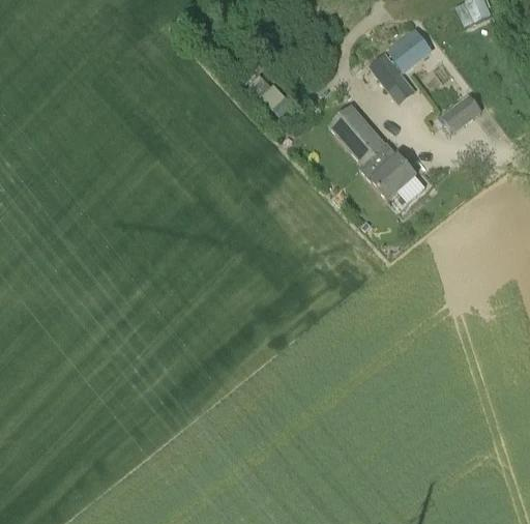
[(465,0),(454,4),(464,25),(490,13),(484,0),(465,0)]
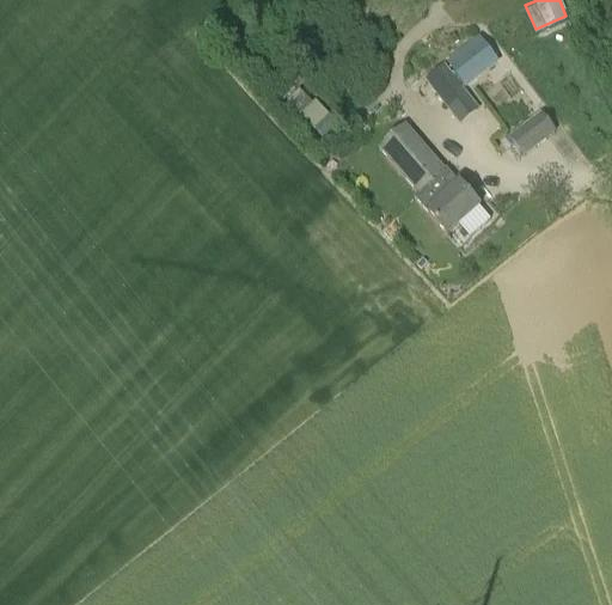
[(466,85),(500,60),(478,32),(445,57),(466,85)]
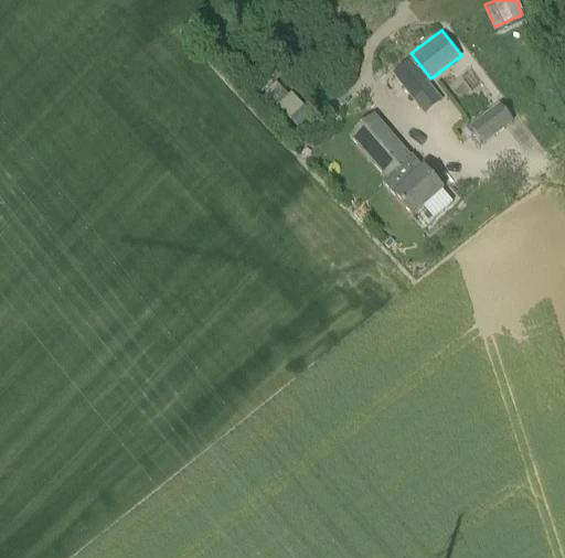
[(411,55),(392,70),(413,96),(430,82),(411,55)]
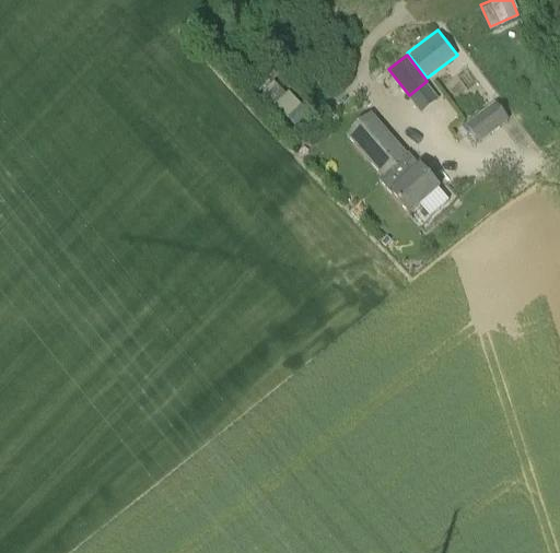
[(283,98),(303,122),(316,110),(296,87),(283,98)]
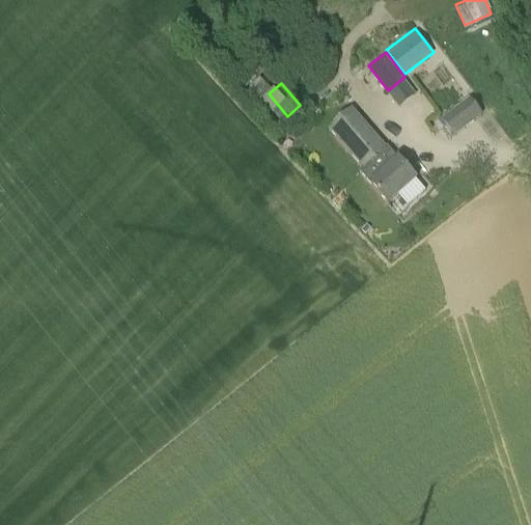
[(482,110),(469,93),(435,120),(440,127),(446,121),(454,133),(482,110)]
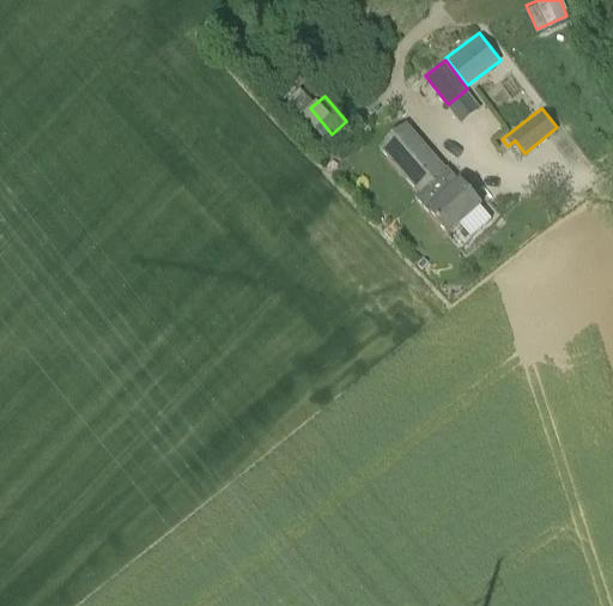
[(419,189),(414,193),(448,231),(480,202),(447,164),(445,165),(406,121),(380,145),(419,189)]
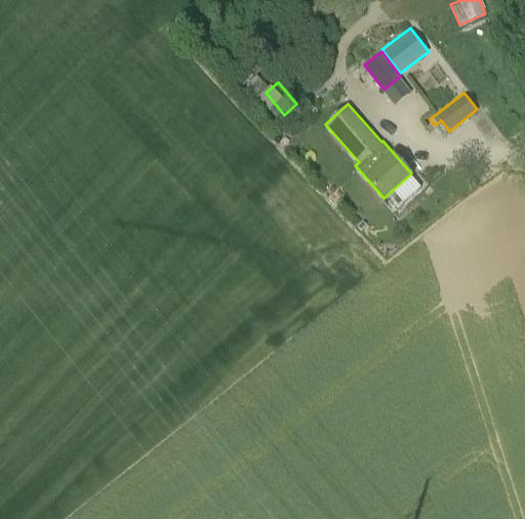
All buildings are outlined.
